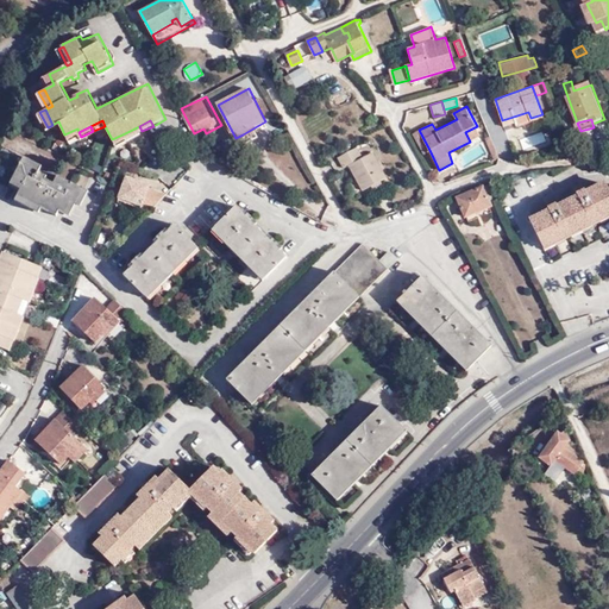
[(125,133),(127,138),(142,131),(139,126),(125,133)]
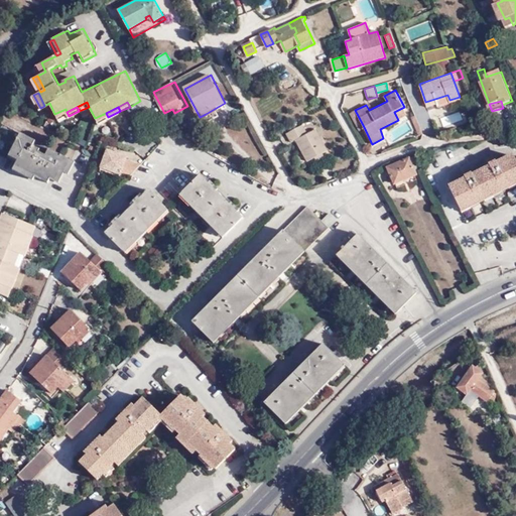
[(210,122),(223,115),(218,107),(206,114),(210,122)]
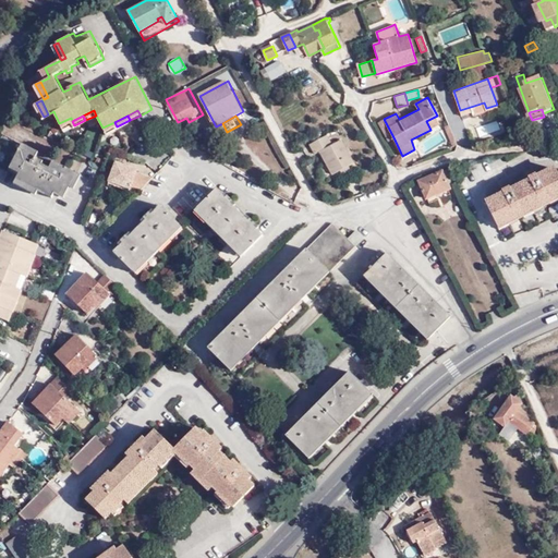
[(431,130),(441,124),(437,116),(426,121),(431,130)]
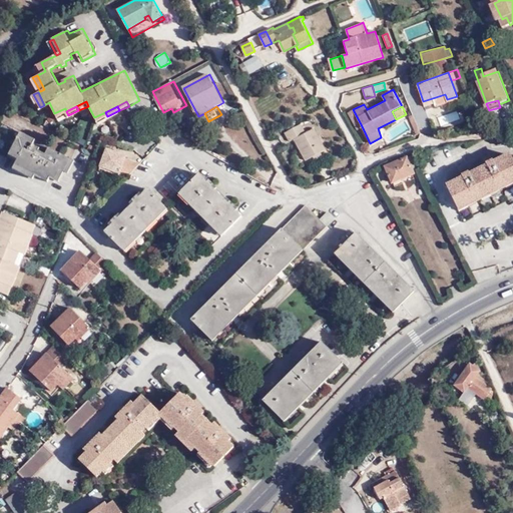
[(65,108),(54,113),(57,118),(67,113),(66,111),(65,108)]
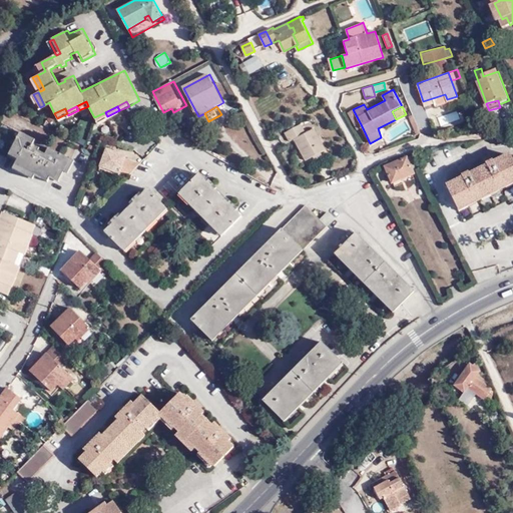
[(355,129),(362,126),(353,109),(346,113),(355,129)]
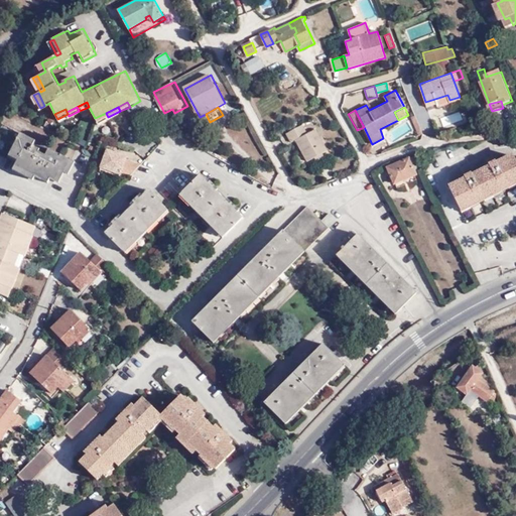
[(106,113),(95,118),(98,122),(108,117),(106,113)]
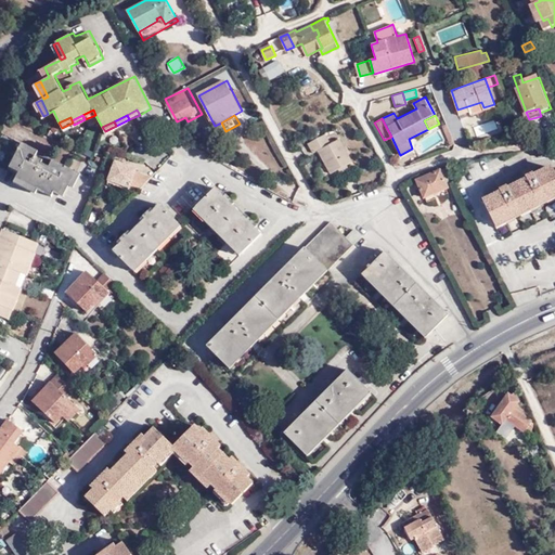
[(482,130),(495,128),(494,121),(481,123),(482,130)]
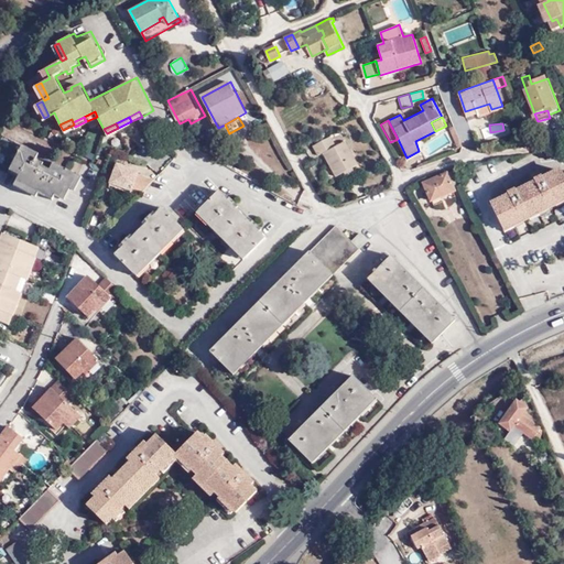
[(456,145),(463,143),(455,126),(448,128),(456,145)]
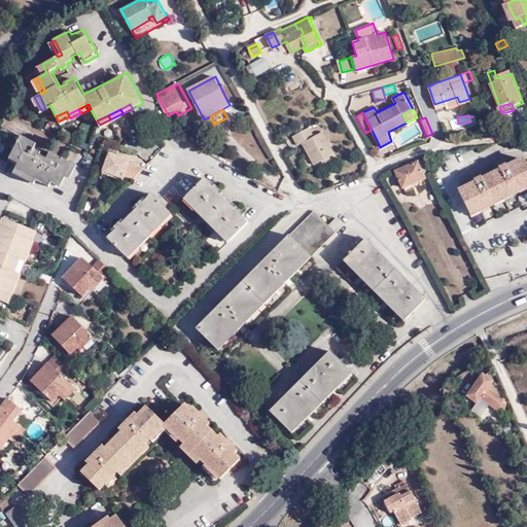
[(316,166),(322,163),(329,159),(335,155),(323,134),(318,136),(313,127),(295,137),(301,145),(304,144),(316,166)]
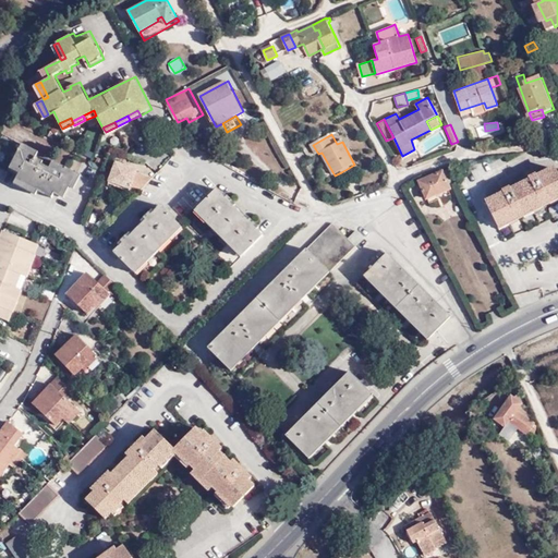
[(489,136),(472,142),(473,146),(492,141),(489,136)]
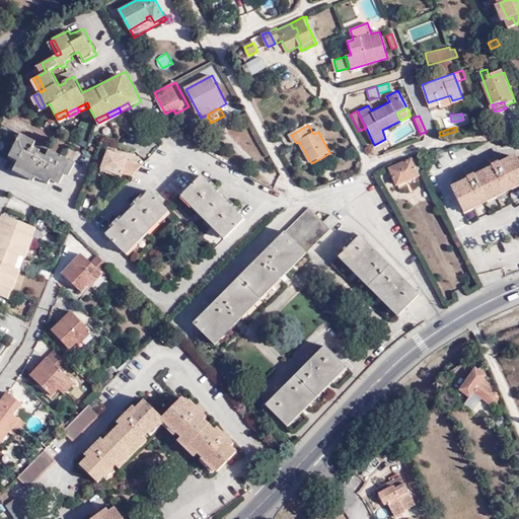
[(61,171),(67,158),(51,150),(52,147),(23,134),(13,153),(22,157),(17,167),(31,174),(52,183),(54,179),(59,182),(64,172),(61,171)]
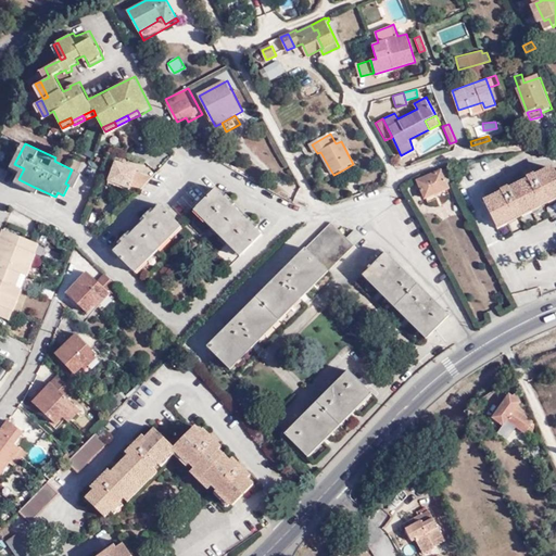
[(97,154),(93,161),(101,165),(104,156),(97,154)]
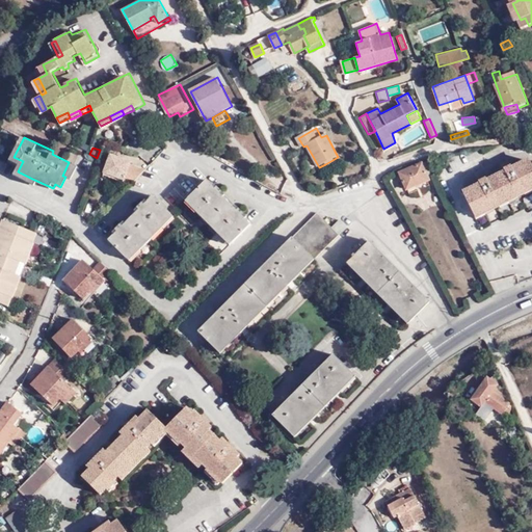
[(109,173),(139,183),(152,170),(135,164),(136,161),(115,154),(109,173)]
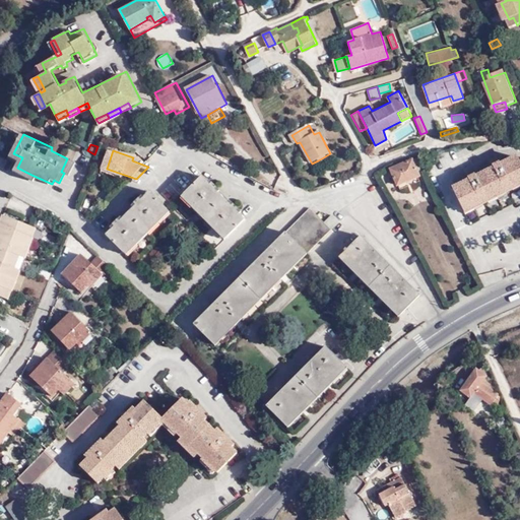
[(518,180),(517,178),(519,176),(519,163),(516,154),(508,158),(503,160),(501,157),(498,159),(495,153),(489,157),(493,166),(475,175),(470,167),(463,170),(466,176),(463,177),(465,181),(460,183),(451,188),(461,207),(468,203),(469,205),(478,200),(477,198),(484,195),(485,197),(504,188),(503,186),(508,183),(509,185),(518,180)]
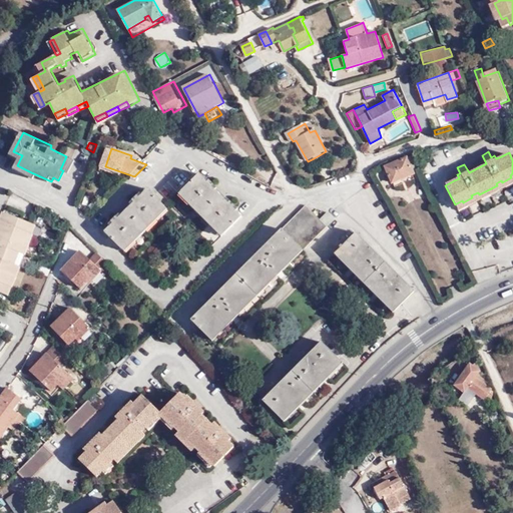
[(316,162),(324,158),(321,154),(314,158),(316,162)]
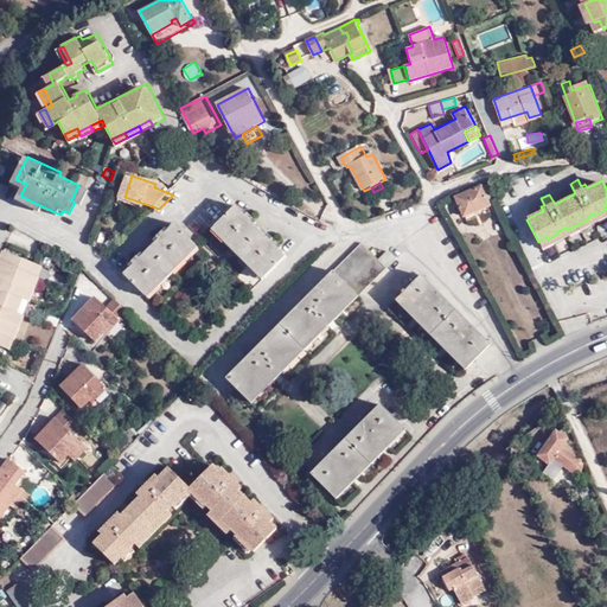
[(82,204),(88,189),(78,185),(71,200),(75,202),(82,204)]
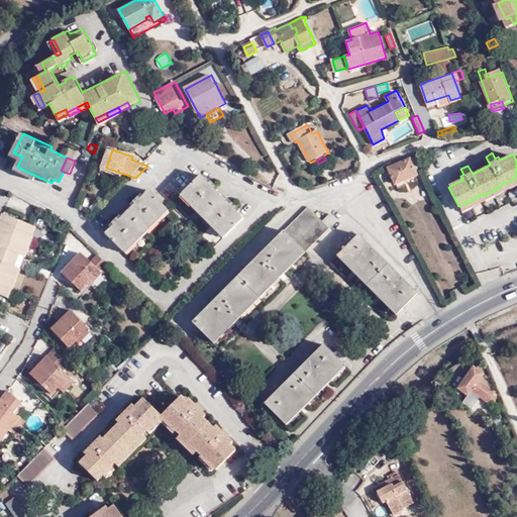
[(395,183),(397,183),(416,176),(418,175),(412,160),(389,168),(395,183)]
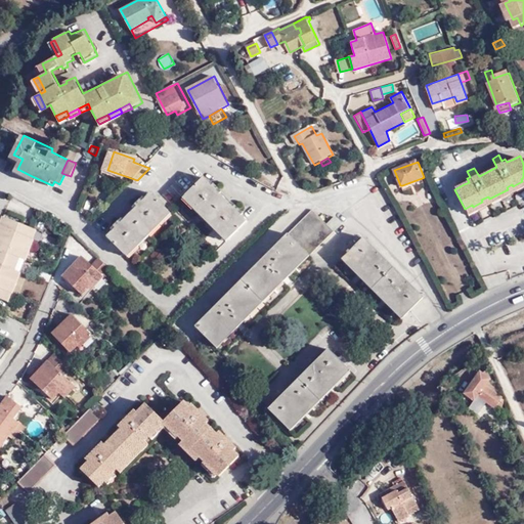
[(206,178),(193,166),(160,200),(172,212),(206,178)]
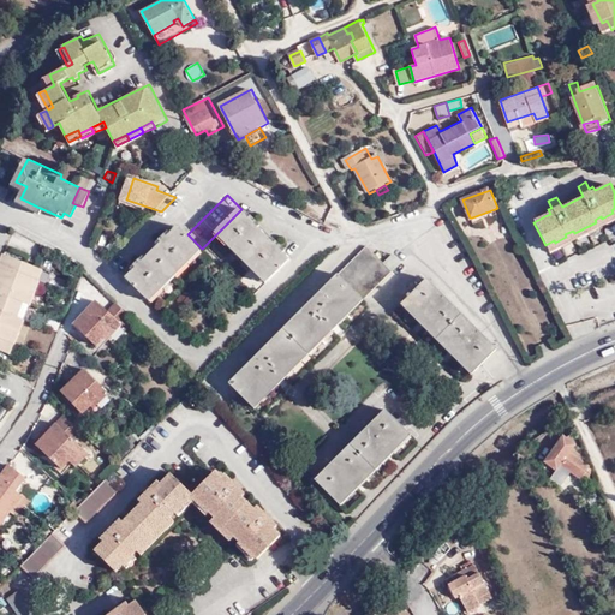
[(18,204),(34,212),(37,207),(21,198),(18,204)]
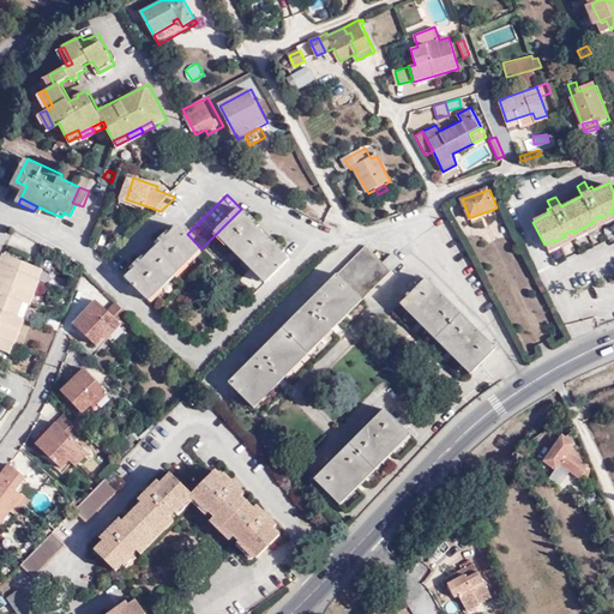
[(474,223),(497,215),(494,209),(471,217),(474,223)]
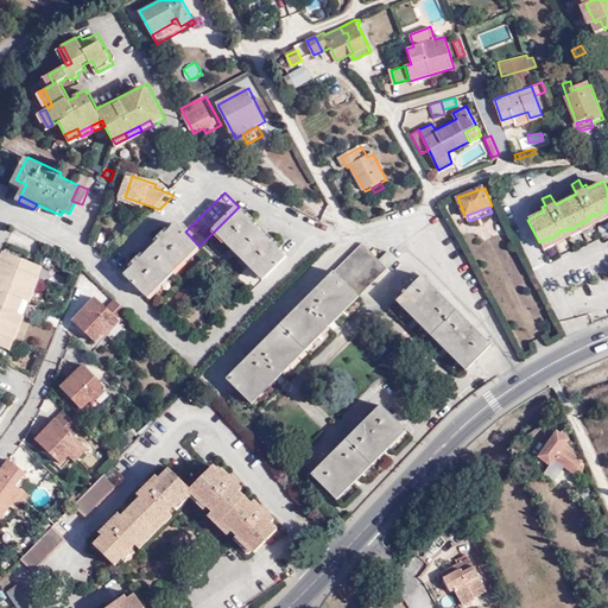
[(221,228),(270,280),(291,259),(282,249),(284,247),(278,241),(276,242),(258,225),(259,222),(253,216),(251,219),(241,208),(221,228)]
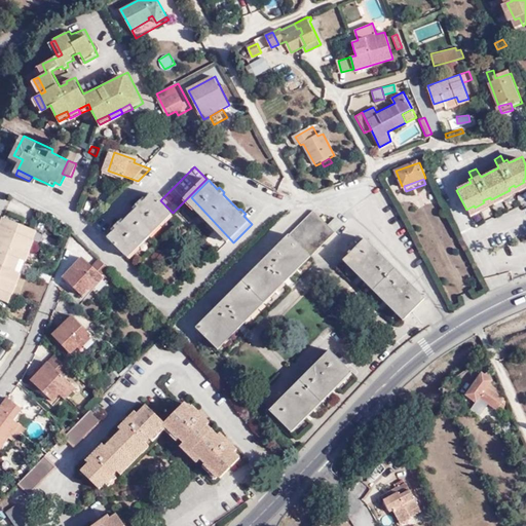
[(120,229),(112,237),(128,256),(173,213),(160,200),(156,195),(148,203),(146,201),(140,207),(142,209),(125,224),(123,222),(118,227),(120,229)]
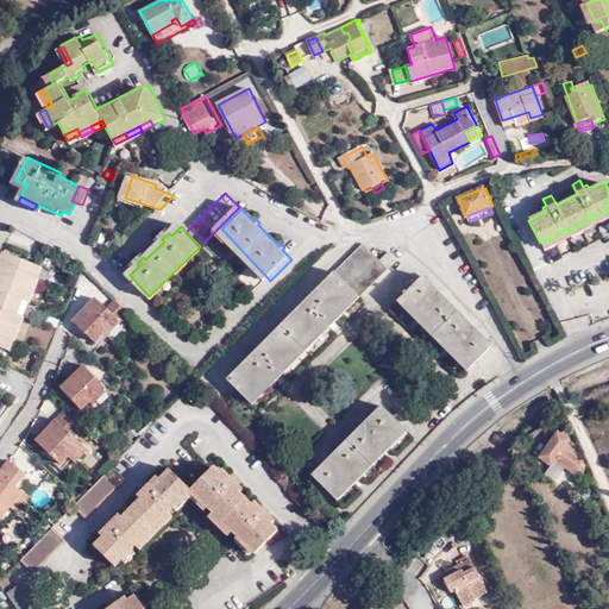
[(267,283),(270,281),(221,228),(218,232),(267,283)]
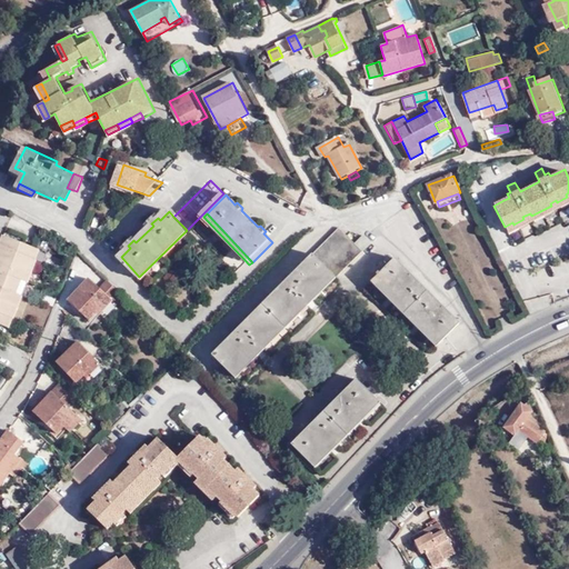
[(212,356),(237,379),(363,251),(372,243),(365,236),(357,243),(340,227),(212,356)]
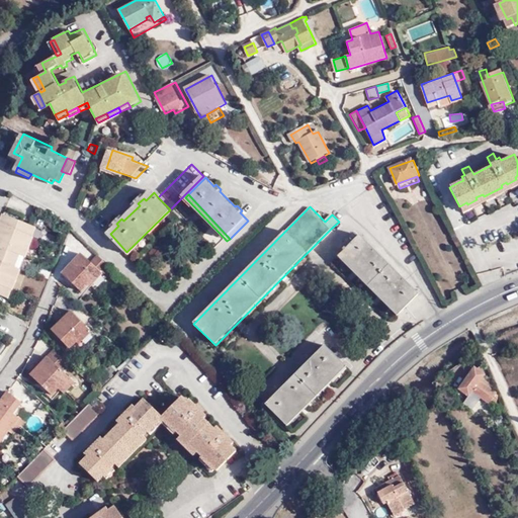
[(170,209),(126,252),(130,255),(173,213),(170,209)]
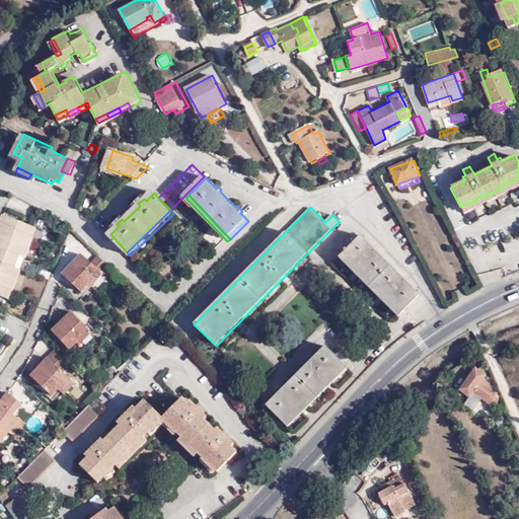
[(9,218),(4,216),(0,227),(0,240),(9,218)]
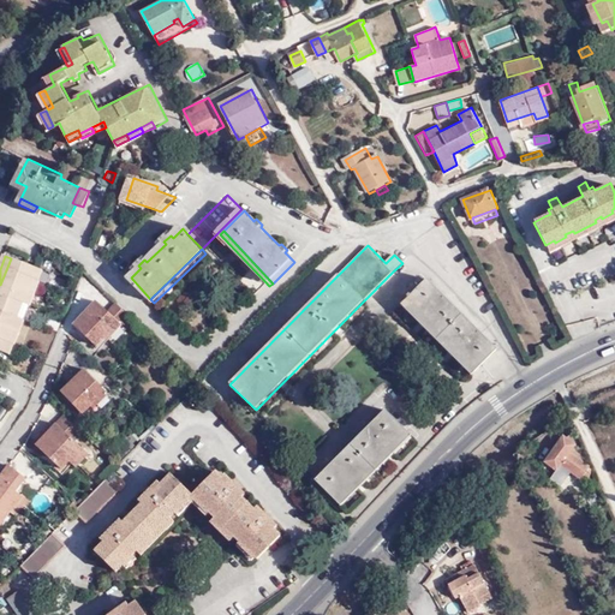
[(0,351),(7,354),(22,318),(28,303),(41,270),(11,258),(0,285),(0,351)]
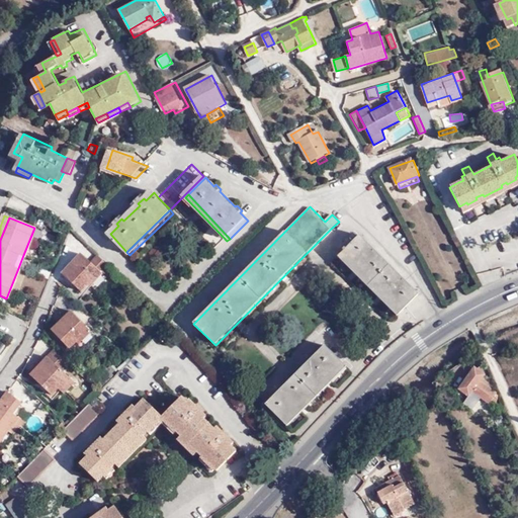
[(23,255),(28,257),(29,258),(36,238),(35,237),(38,229),(34,228),(23,255)]
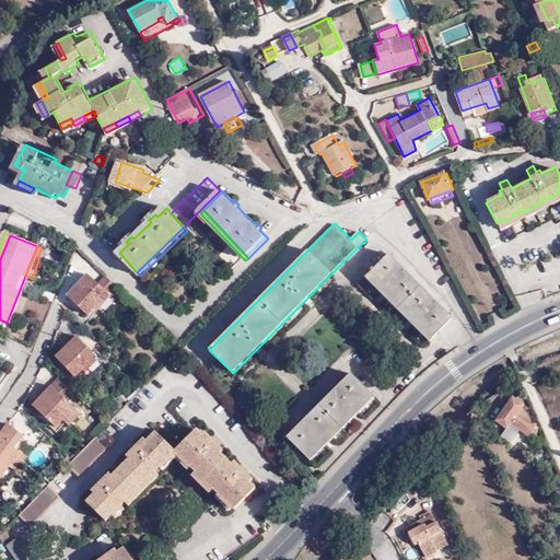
[(389,255),(366,278),(431,346),(455,322),(389,255)]
